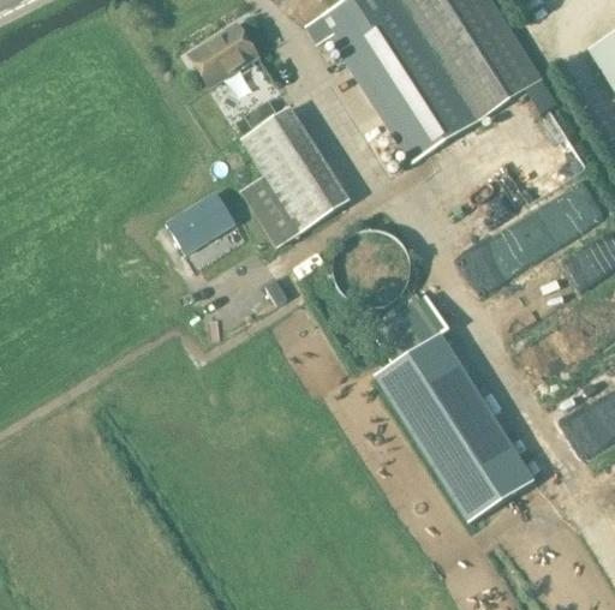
[(316,46),(329,36),(410,165),(541,78),(490,0),(344,0),(304,27),(316,46)]
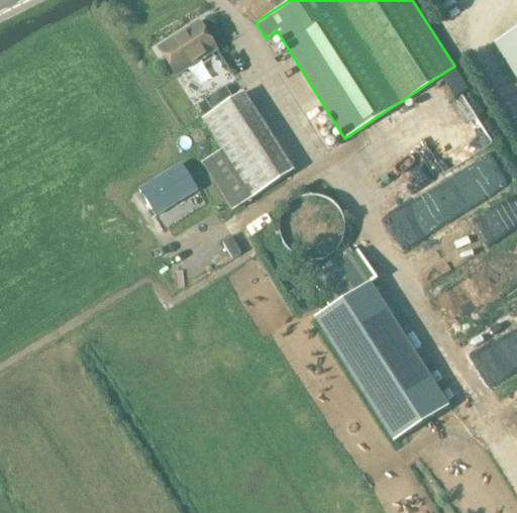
[(176,73),(217,46),(199,19),(159,45),(176,73)]
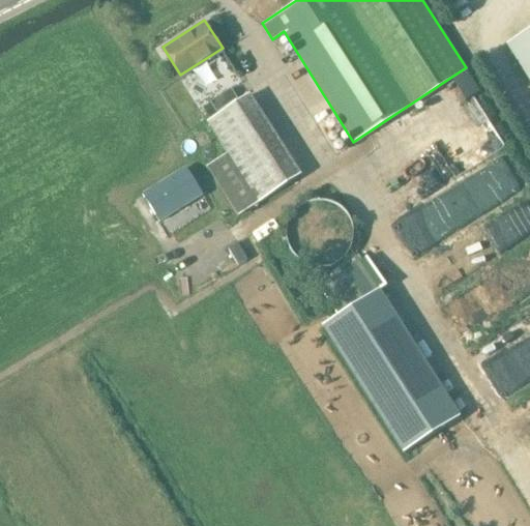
[(529,25),(506,41),(529,80),(529,25)]
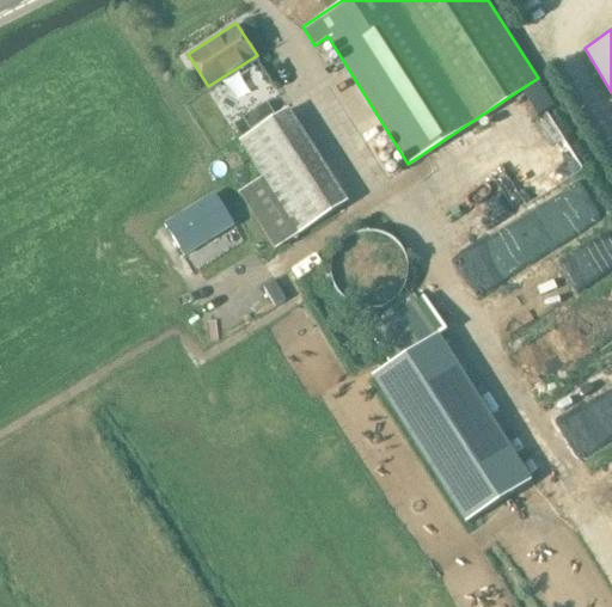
[(265,100),(242,116),(250,128),(273,112),(265,100)]
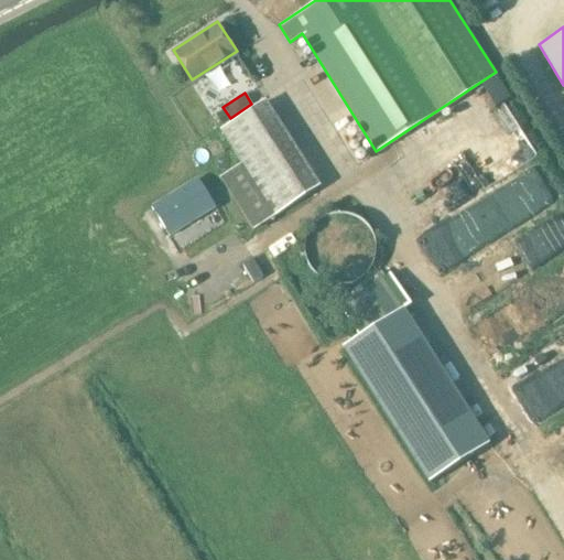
[(219,126),(242,160),(275,212),(323,184),(268,95),(219,126)]
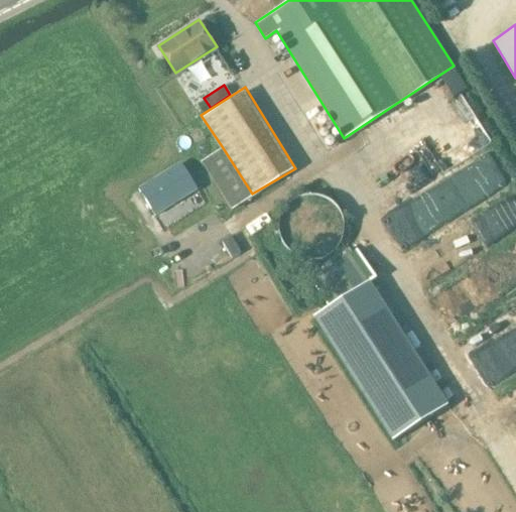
[(205,158),(201,161),(232,208),(252,194),(222,146),(205,158)]
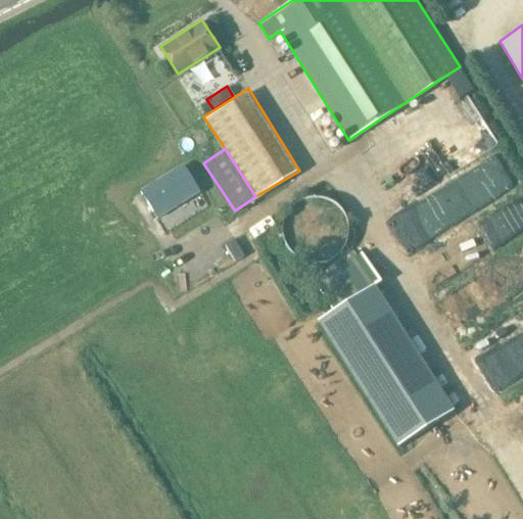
[(198,189),(183,163),(141,189),(156,216),(198,189)]
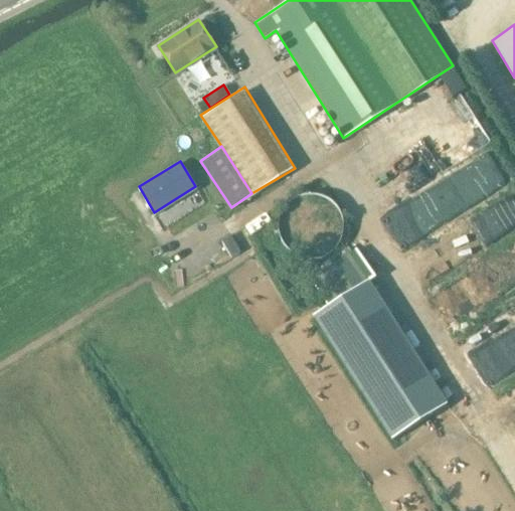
[(199,194),(188,201),(192,207),(202,201),(199,194)]
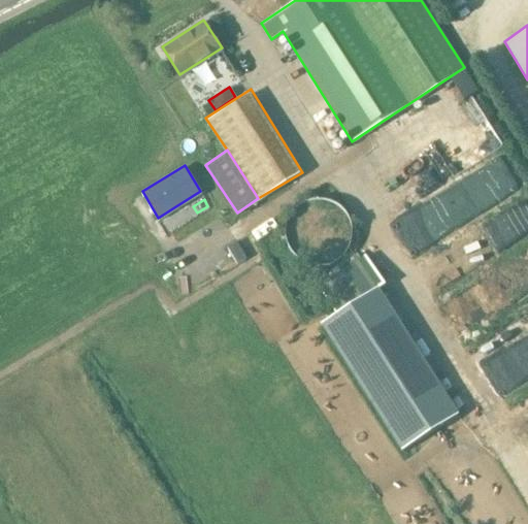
[(375,287),(322,324),(422,485),(480,447),(375,287)]
